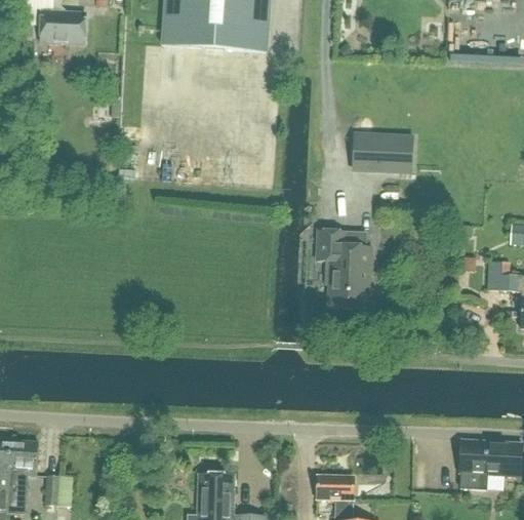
[(25,0),(24,24),(41,24),(40,42),(83,44),(84,12),(56,11),(56,3),(57,3),(57,0),(25,0)]
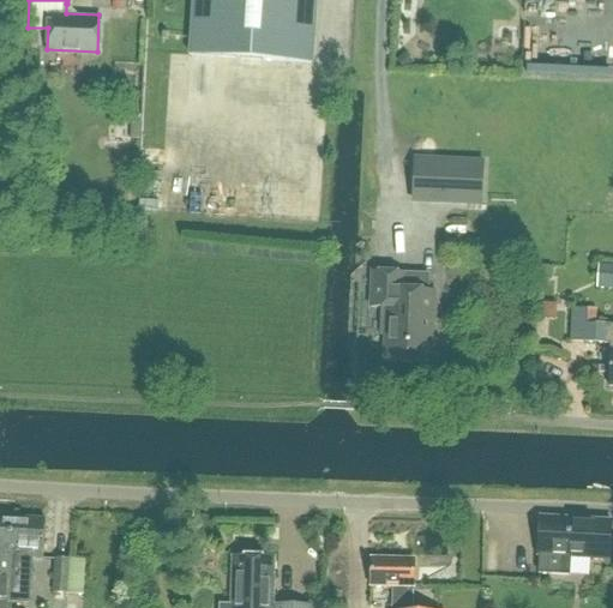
[(192,0),(190,52),(311,60),(314,0),(192,0)]
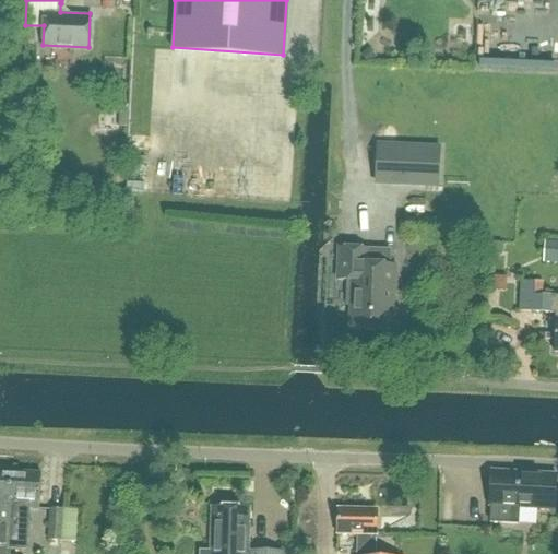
[(439,144),(376,141),(374,178),(437,181),(439,144)]
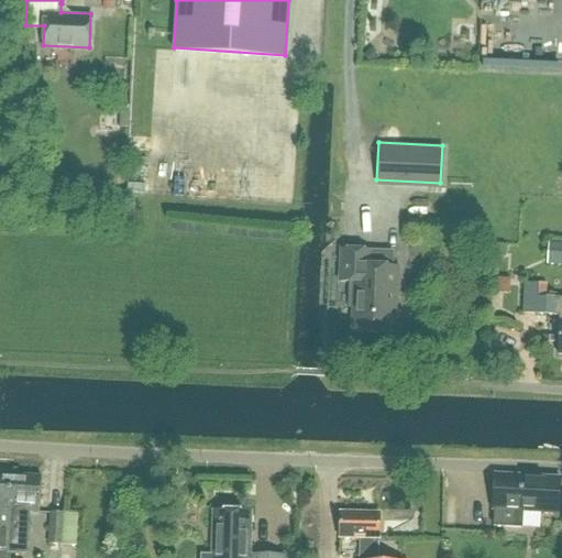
[(131,184),(149,184),(150,153),(132,153),(131,184)]
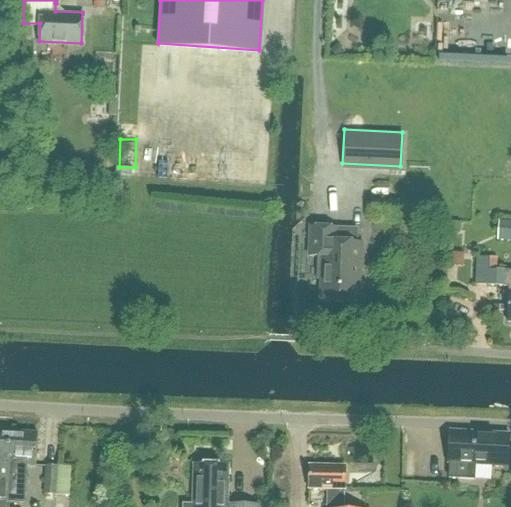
[(201,146),(192,146),(191,167),(200,167),(201,146)]
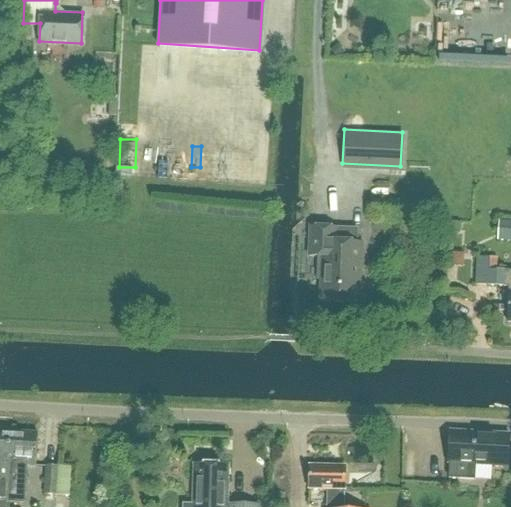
[(358,300),(361,240),(335,239),(335,225),(309,224),(308,253),(321,254),(319,298),(358,300)]
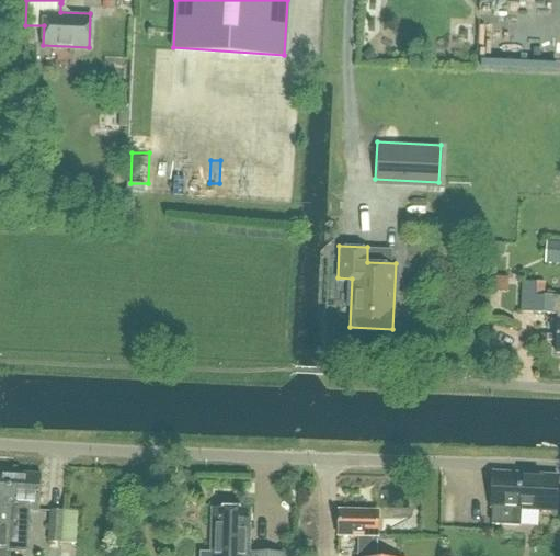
[(551,311),(557,311),(555,350),(559,349),(559,293),(536,293),(537,276),(523,275),(522,309),(551,310),(551,311)]
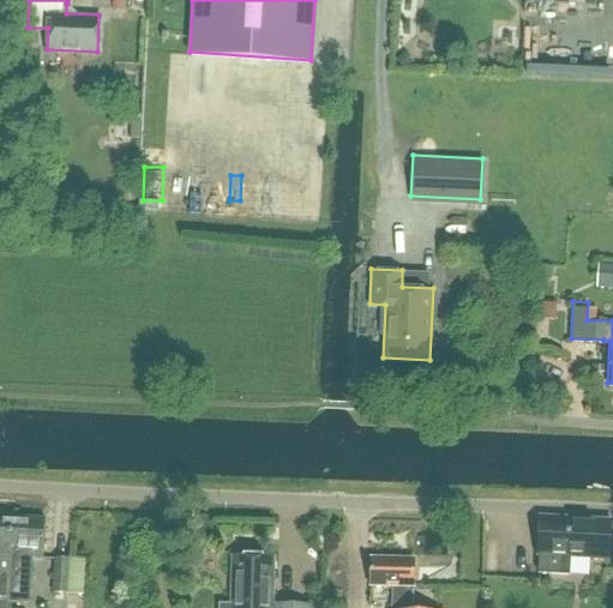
[(0,597),(8,599),(13,515),(10,513),(8,510),(0,509),(0,597)]
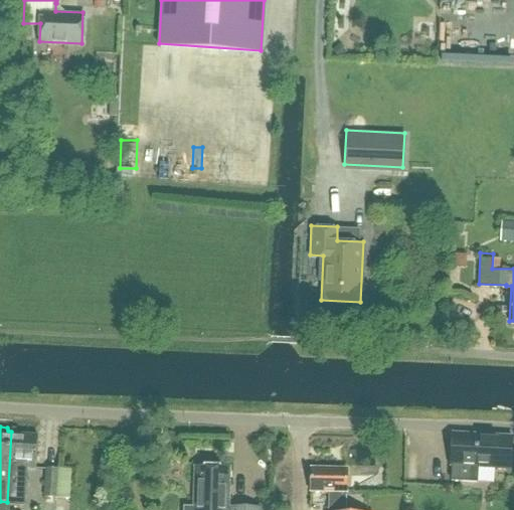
[(510,466),(511,435),(452,431),(450,463),(452,463),(452,478),(476,479),(477,464),(510,466)]
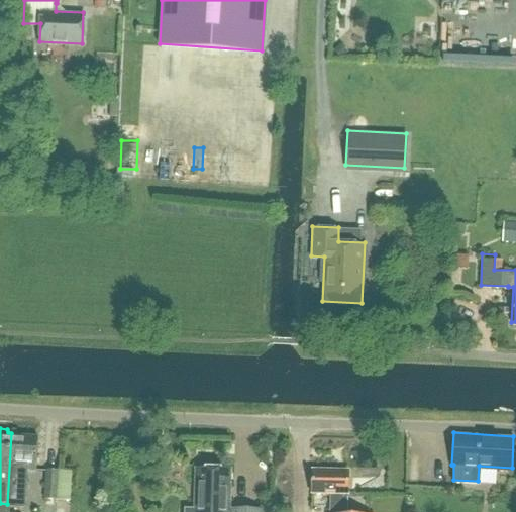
[(37,434),(11,433),(7,504),(23,505),(25,467),(35,468),(37,434)]
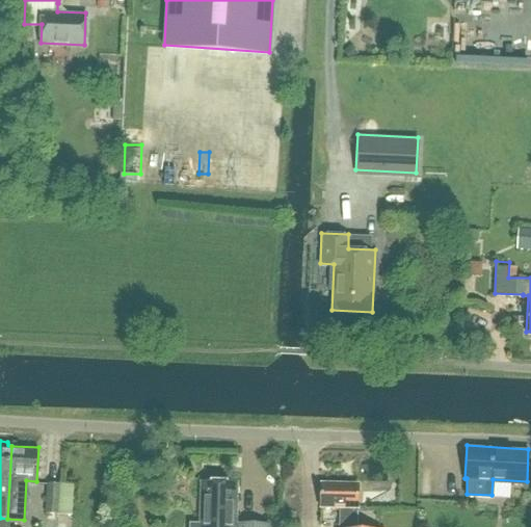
[(202,480),(201,521),(189,521),(188,526),(233,526),(235,481),(202,480)]
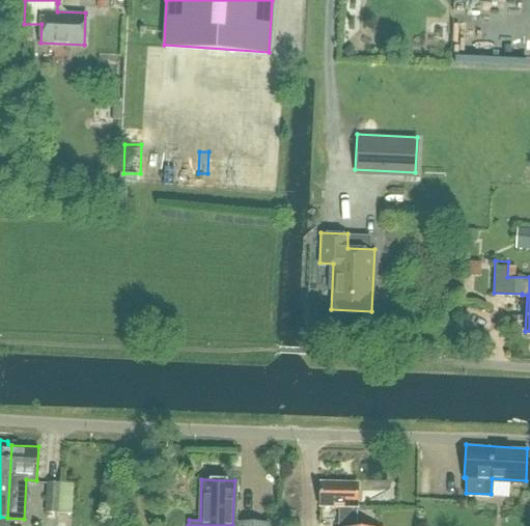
[(45,509),(58,510),(71,511),(73,482),(47,480),(45,509)]
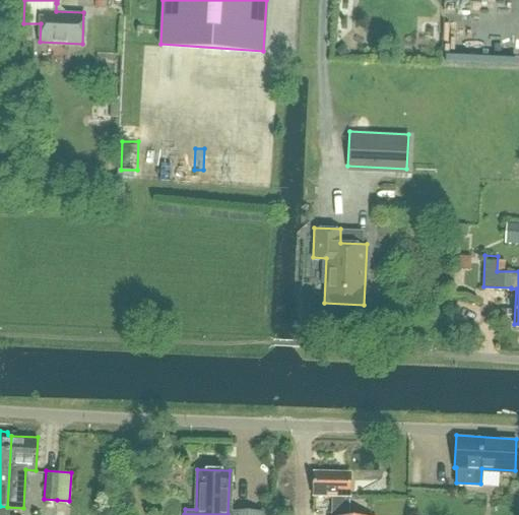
[(347,514),(348,495),(349,495),(350,471),(313,470),(312,495),(331,495),(330,514),(347,514)]
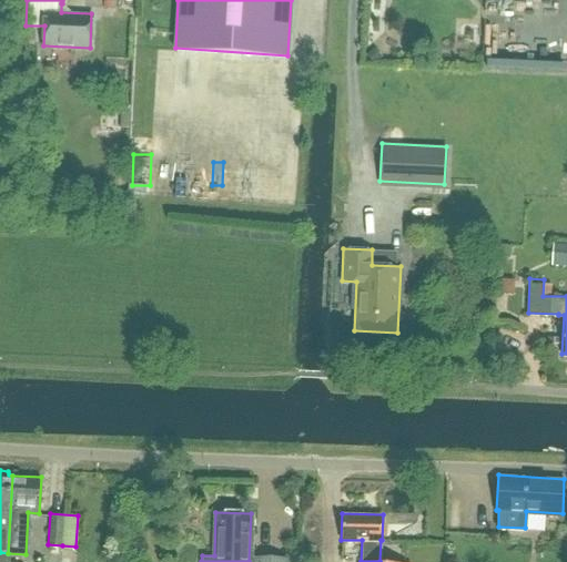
[(285,559),(272,559),(256,558),(255,561),(297,561),(297,549),(285,549),(285,559)]
